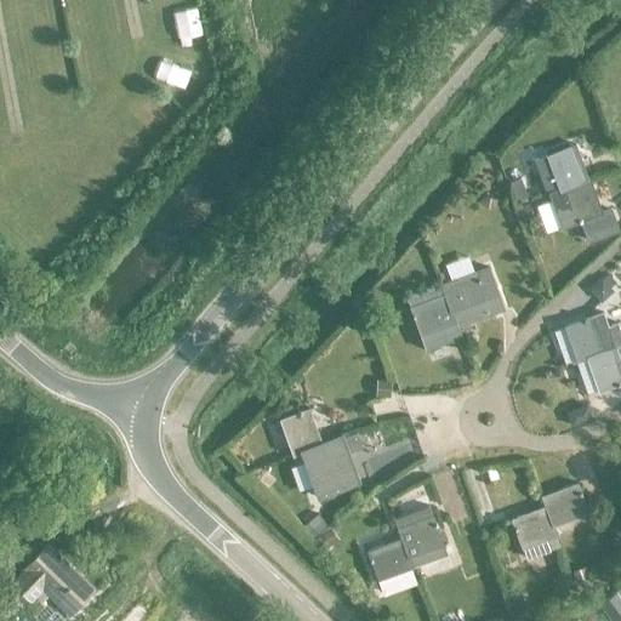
[(189,45),(164,47),(165,61),(191,58),(189,45)]
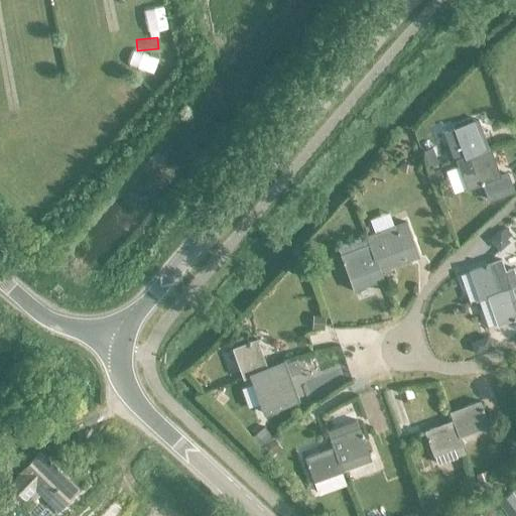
[(474,122),(443,133),(455,160),(462,158),(483,150),(474,122)]
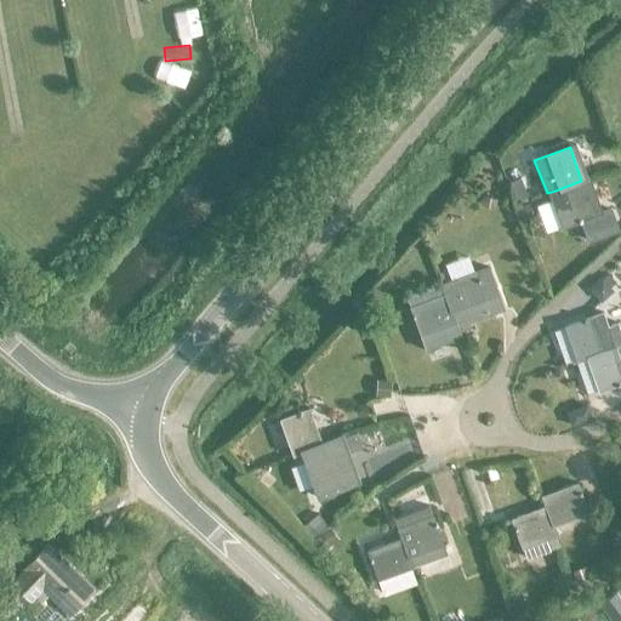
[(519,180),(508,183),(516,201),(527,197),(519,180)]
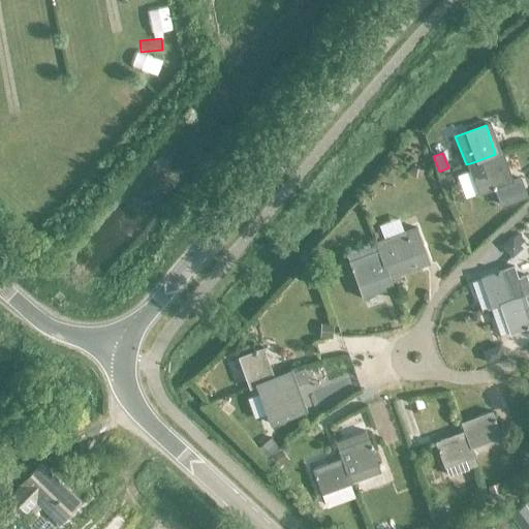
[(473,162),(466,164),(475,194),(493,189),(500,207),(527,197),(519,178),(505,183),(496,154),(495,154),(473,162)]
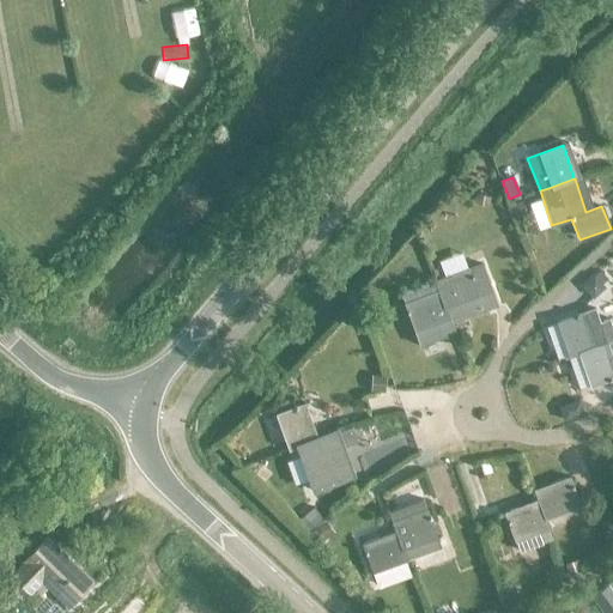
[(473,193),(472,202),(485,205),(487,196),(473,193)]
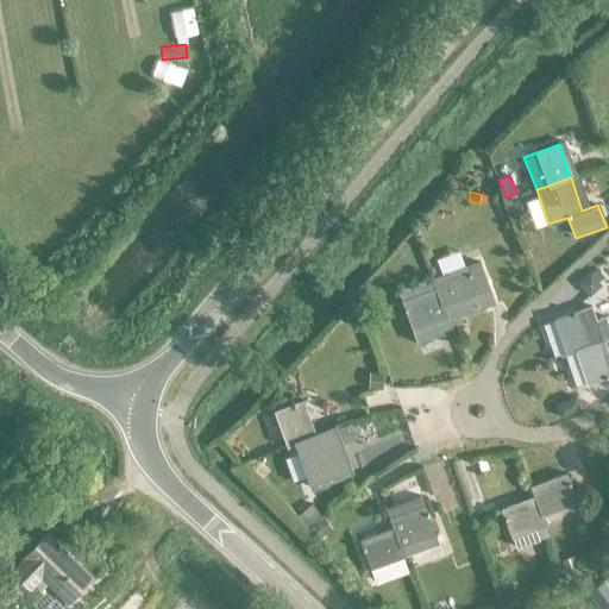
[(516,200),(506,202),(507,212),(519,209),(516,200)]
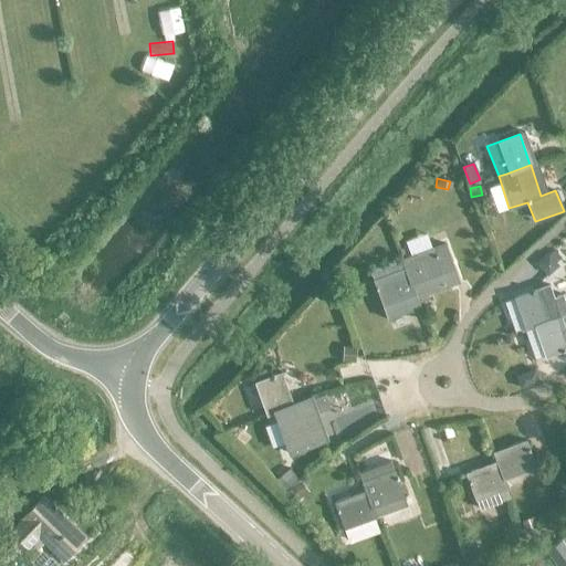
[(399,261),(402,270),(404,269),(413,297),(458,281),(444,244),(399,261)]
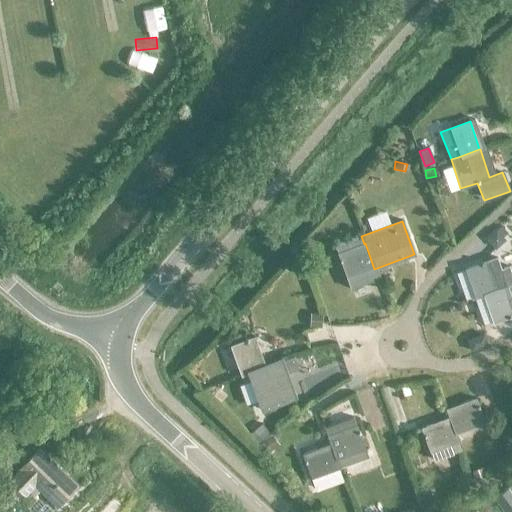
[(495,231),(485,241),(495,251),(505,241),(495,231)]
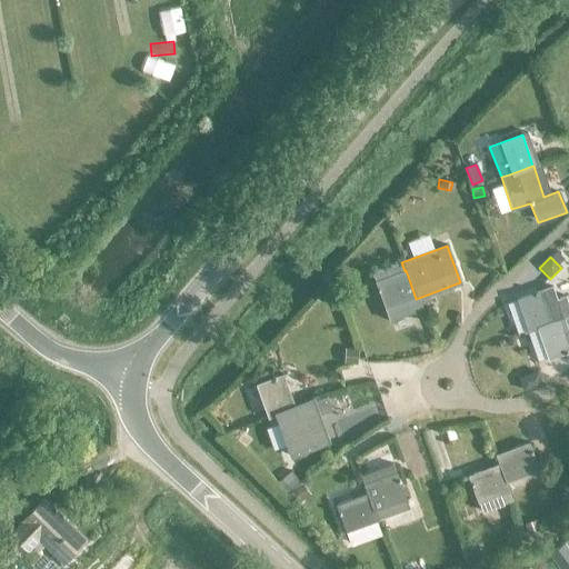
[(375,282),(389,321),(420,310),(416,299),(406,270),(405,271),(375,282)]
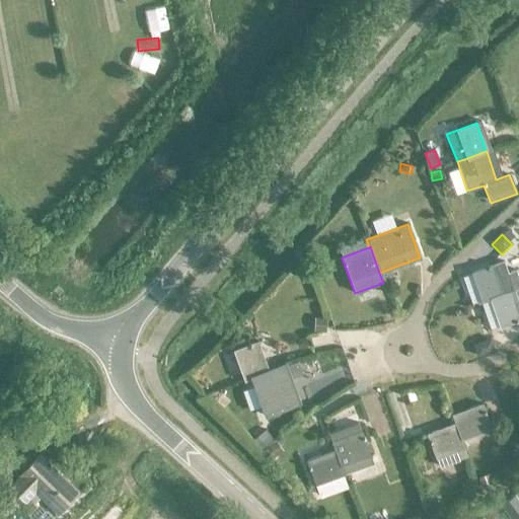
[(296,261),(294,270),(304,273),(306,264),(296,261)]
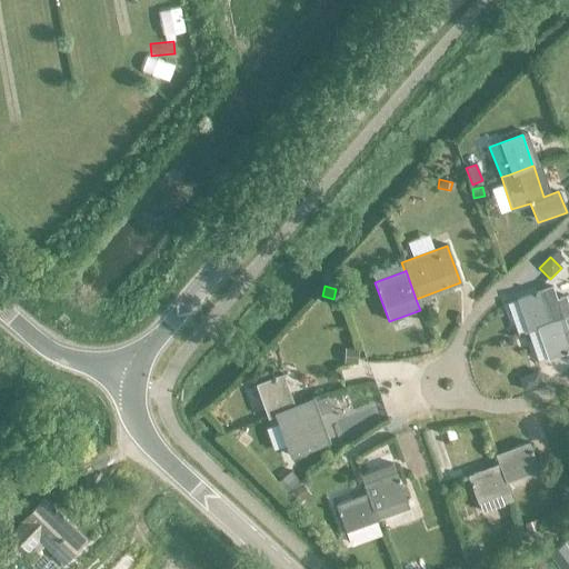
[(515,301),(507,303),(518,335),(525,332),(535,329),(559,319),(568,316),(568,303),(568,305),(566,298),(556,301),(551,287),(548,288),(513,300),(515,301)]
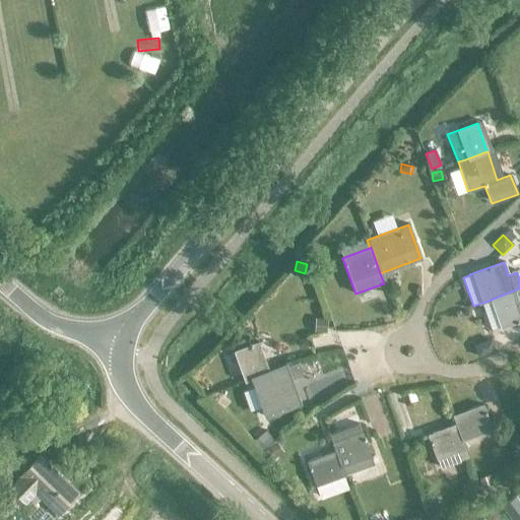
[(489,301),(479,304),(490,331),(498,328),(502,327),(519,320),(519,288),(511,291),(489,301)]
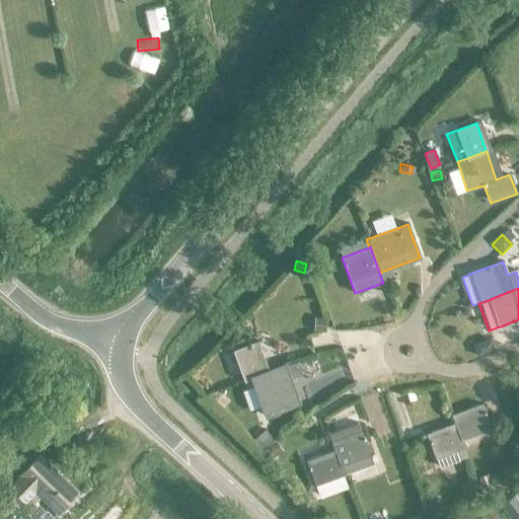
[(311,317),(310,330),(322,331),(323,318),(311,317)]
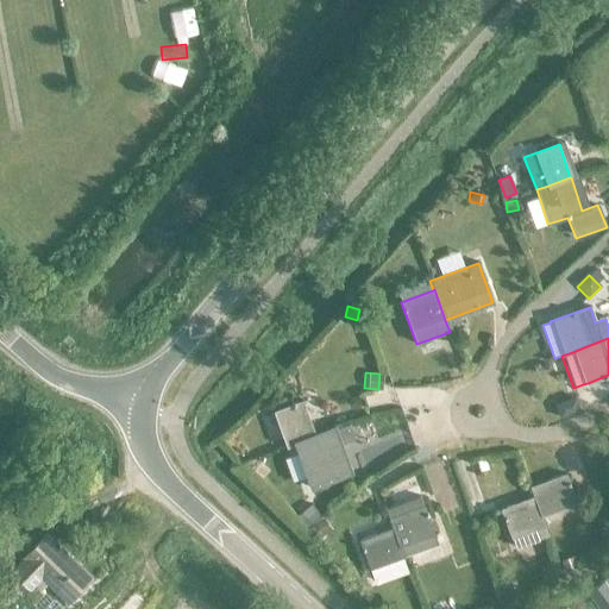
[(572,396),(557,401),(562,414),(577,408),(572,396)]
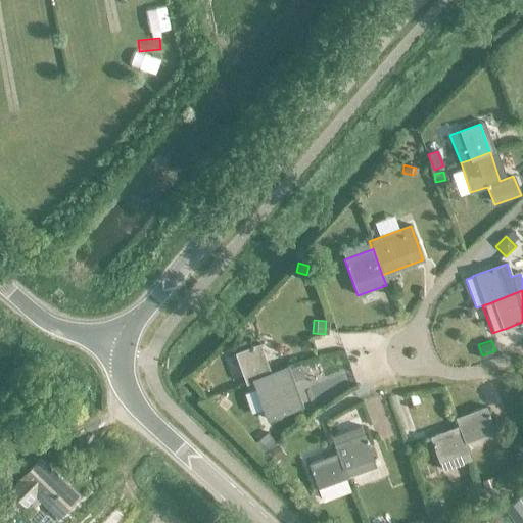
[(266,376),(266,375),(255,346),(232,354),(242,384),(251,381),(266,376)]
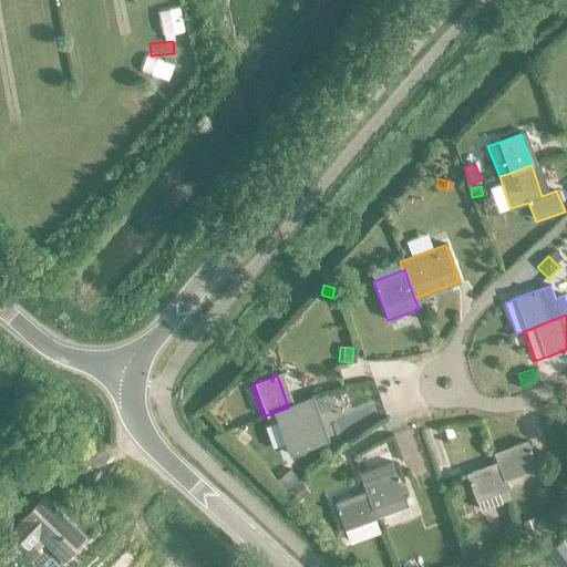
[(323,398),(308,403),(313,416),(329,410),(323,398)]
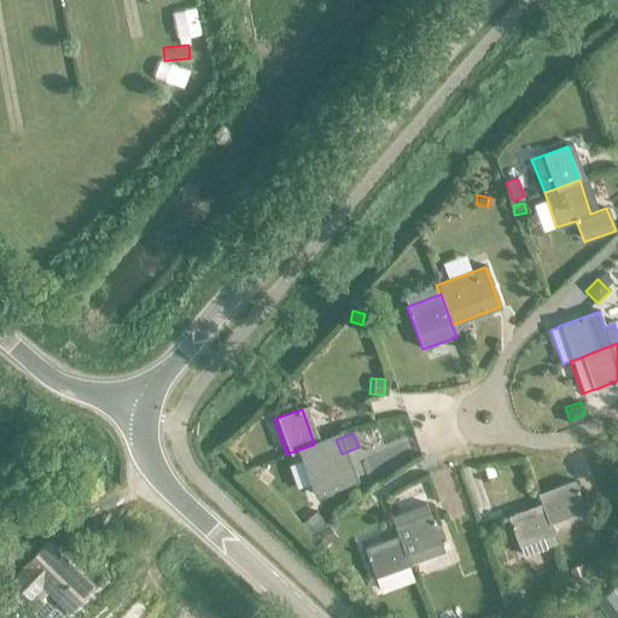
[(314,444),(297,450),(313,495),(351,482),(342,454),(336,439),(336,437),(314,444)]
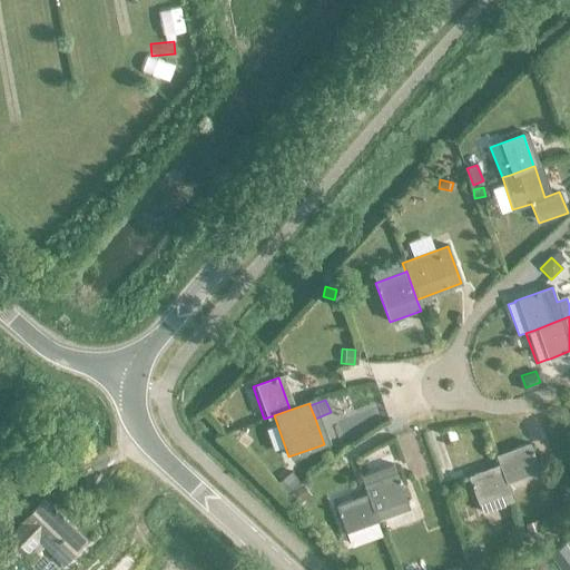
[(451,429),(443,431),(448,442),(454,439),(451,429)]
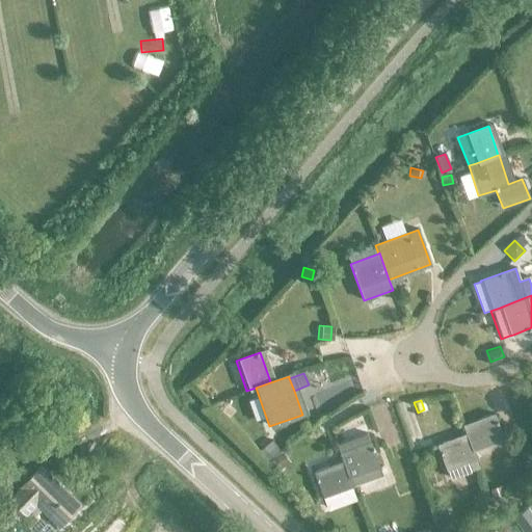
[(462,426),(471,449),(499,439),(490,416),(462,426)]
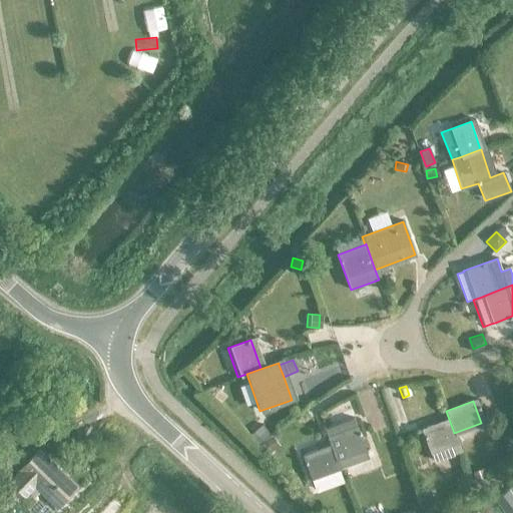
[(444,420),(422,429),(430,452),(430,453),(433,461),(434,462),(453,455),(450,446),(458,443),(454,433),(446,411),(441,413),(444,420)]
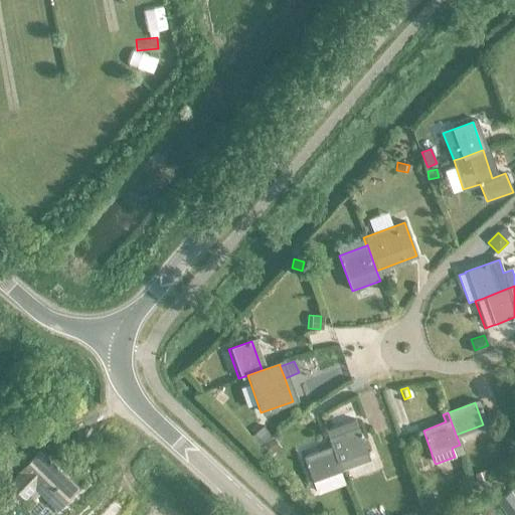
[(353,420),(325,431),(331,447),(336,462),(339,470),(340,471),(368,461),(364,452),(353,420)]
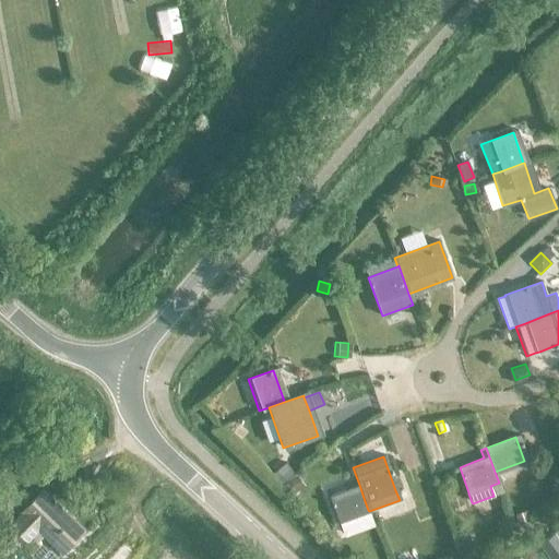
[(283,463),(270,473),(278,484),(292,473),(283,463)]
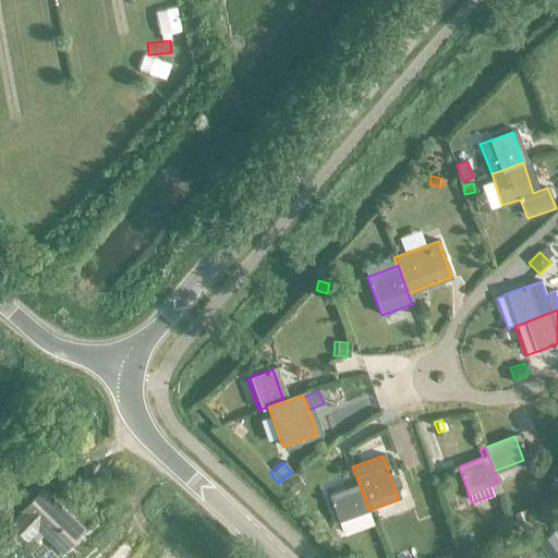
[(293,474),(280,485),(289,496),(302,484),(293,474)]
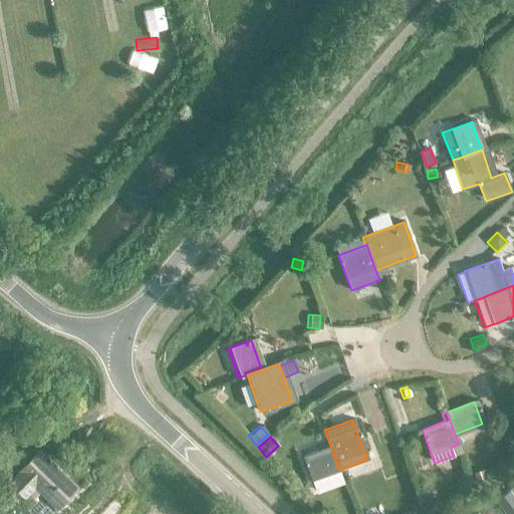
[(335,461),(330,446),(301,456),(310,479),(338,469),(335,461)]
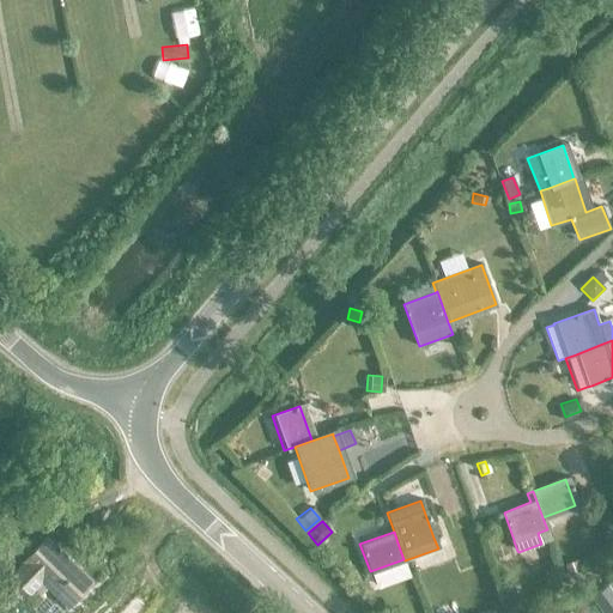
[(67,604),(89,583),(44,540),(11,575),(30,594),(43,580),(67,604)]
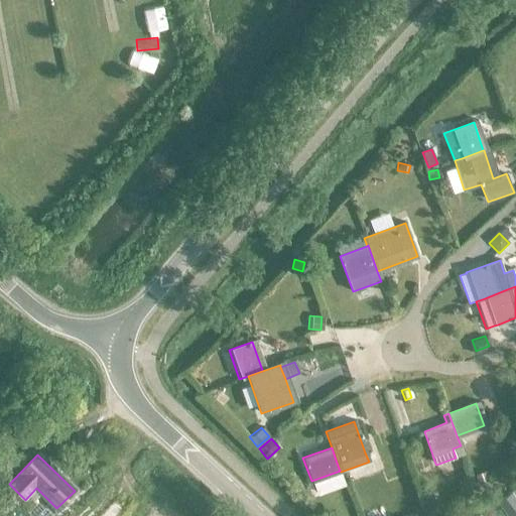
[(483,471),(473,475),(476,484),(486,480),(483,471)]
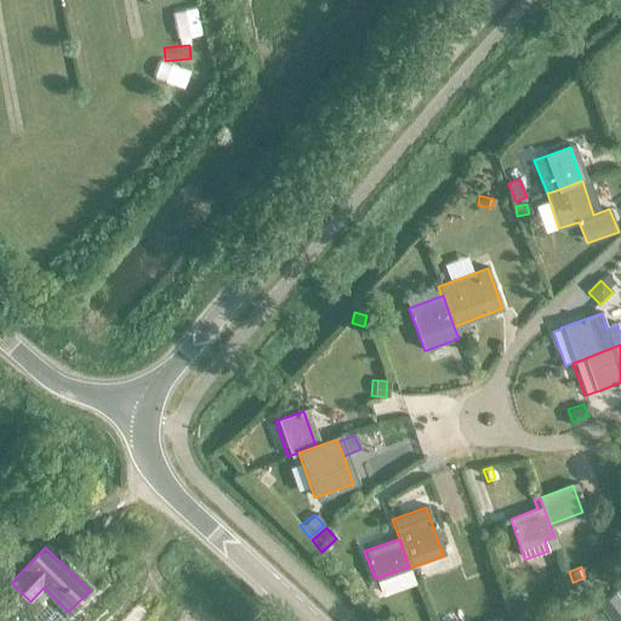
[(620,620),(620,600),(614,592),(597,604),(609,620),(620,620)]
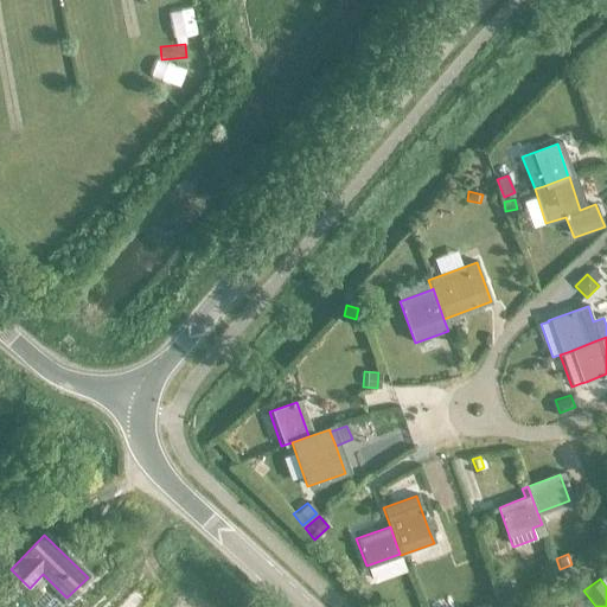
[(497,588),(494,589),(500,601),(504,599),(505,601),(513,596),(506,583),(504,580),(496,585),(497,588)]
